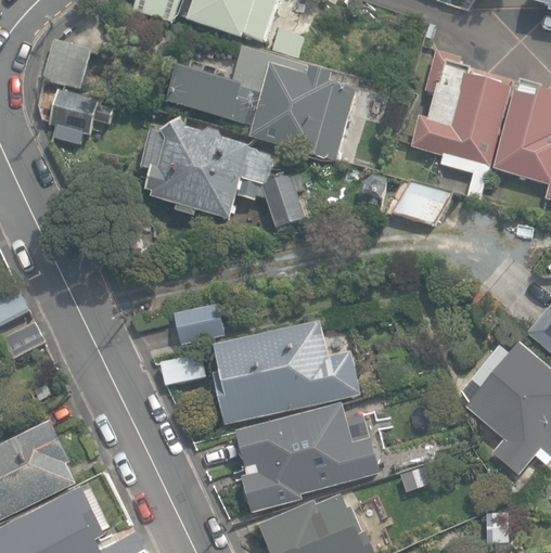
[(133,0),(130,12),(171,24),(178,0),(133,0)]
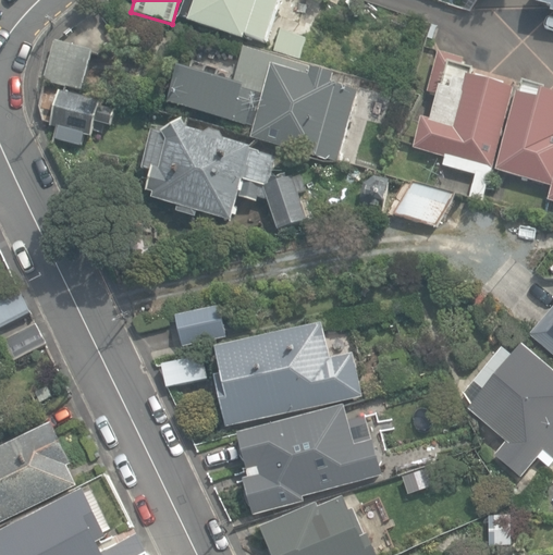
[(244,34),(265,40),(270,23),(278,25),(281,16),(273,14),(277,0),(184,0),(180,15),(187,17),(186,21),(242,39),(244,34)]
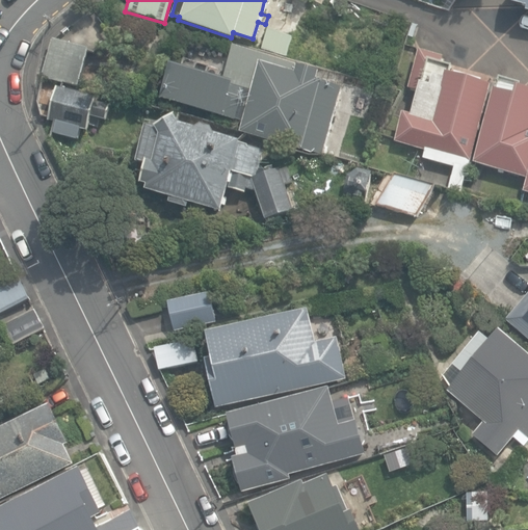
[(289,36),(263,29),(257,49),(282,57),(289,36)]
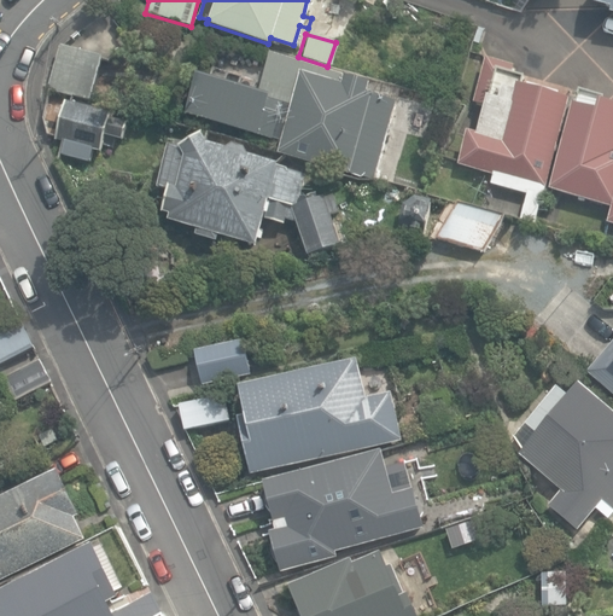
[(45,89),(87,100),(99,56),(57,44),(45,89)]
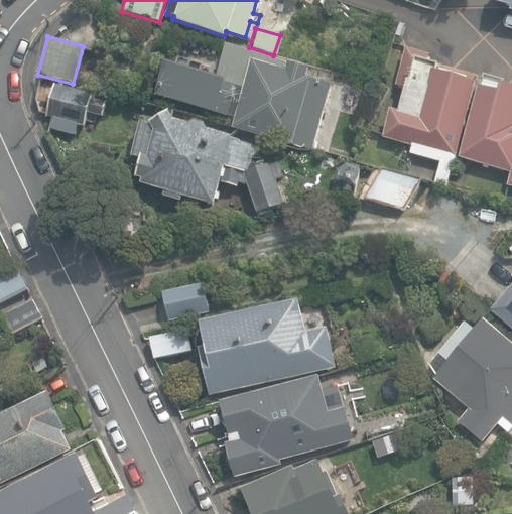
[(163,61),(154,96),(231,117),(228,127),(310,150),(329,84),(303,78),(306,68),(224,45),(216,76),(163,61)]
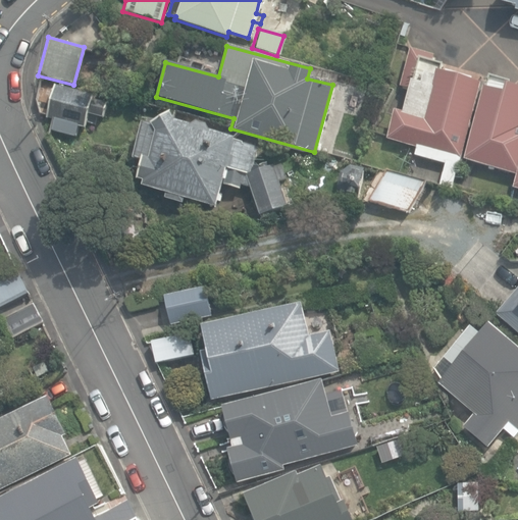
[(451,187),(482,83),(441,69),(443,62),(432,59),(434,53),(410,46),(399,84),(411,88),(404,110),(396,108),(387,137),(416,146),(414,153),(445,162),(438,183),(451,187)]
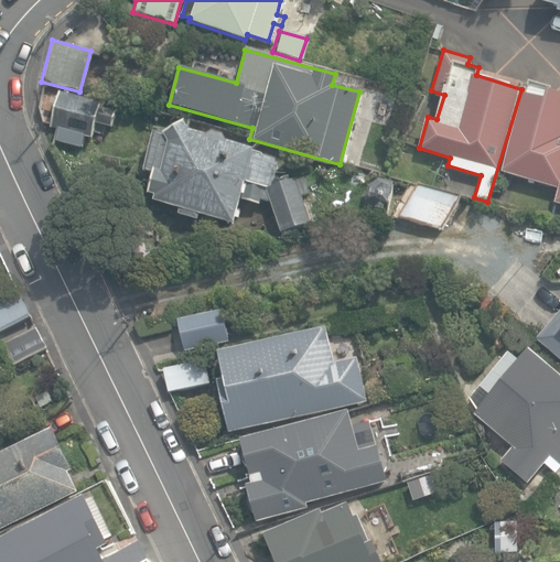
[(559,92),(551,89),(552,86),(529,79),(502,171),(558,187),(553,201),(559,202),(559,92)]
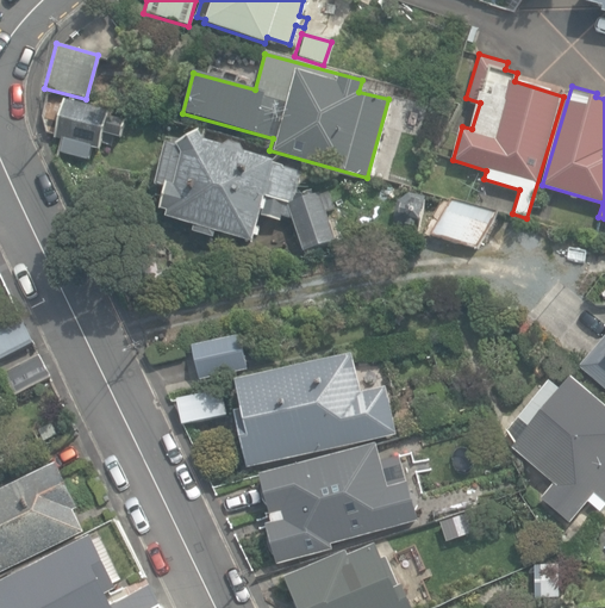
[(56,152),(87,159),(89,149),(98,152),(101,136),(118,140),(123,119),(107,116),(108,111),(61,100),(51,137),(58,140),(56,152)]
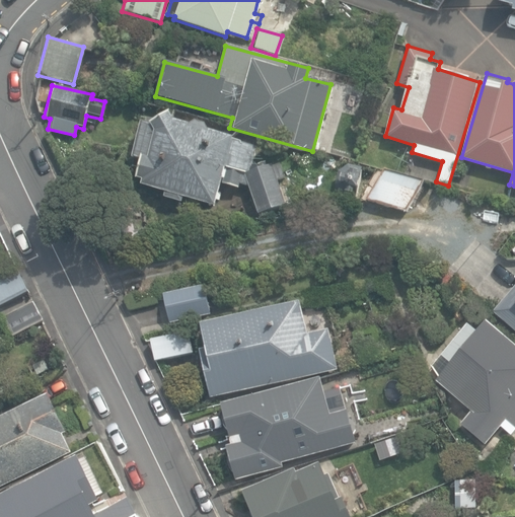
[(247,186),(255,213),(283,205),(276,179),(283,177),(278,162),(259,167),(251,162),(255,147),(231,140),(232,138),(207,132),(204,126),(195,123),(190,126),(172,122),(169,114),(149,125),(140,123),(132,156),(139,158),(134,178),(140,179),(139,185),(213,204),(218,182),(237,188),(238,183),(247,186)]
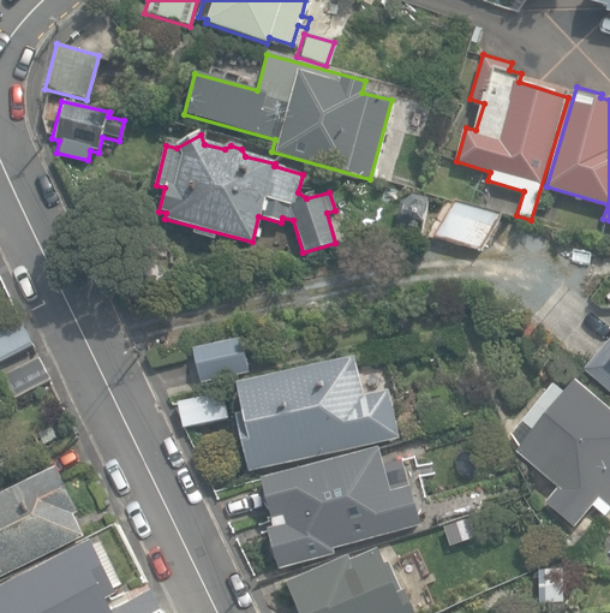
[(436,237),(473,248),(496,209),(447,200),(436,220),(436,237)]
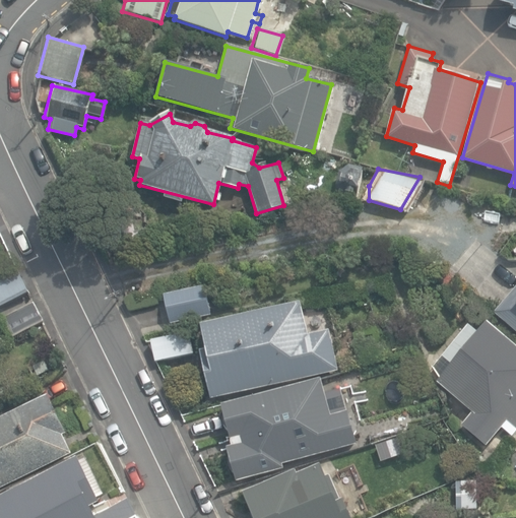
[(0,303),(26,290),(16,269),(0,277),(0,303)]
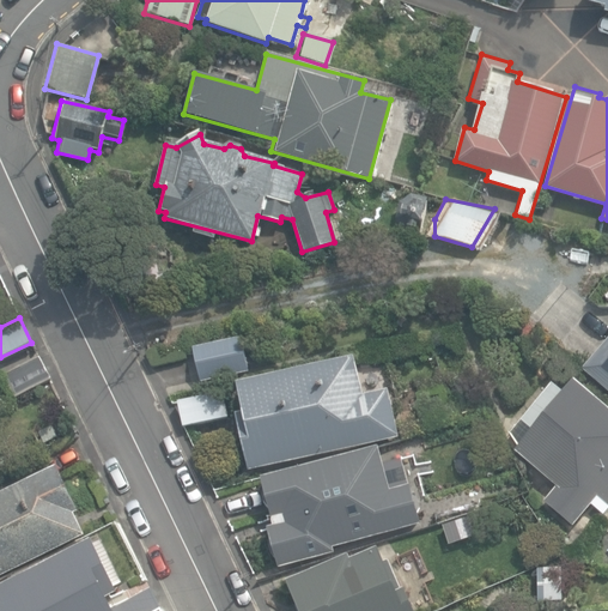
[(607,333),(581,366),(607,389),(607,333)]
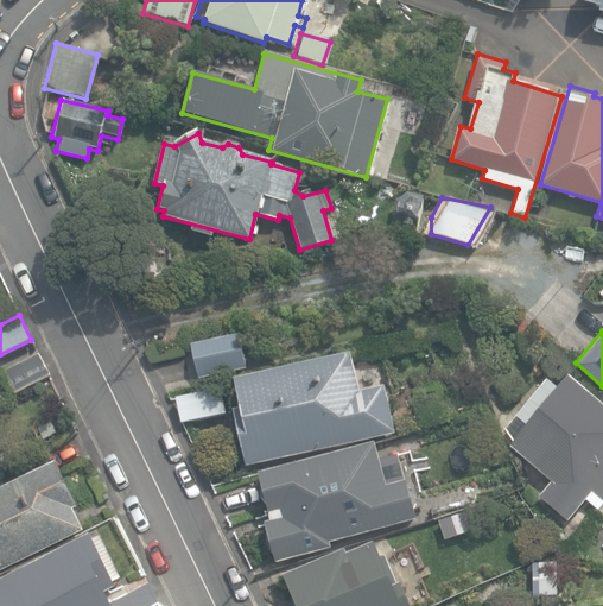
[(184,347),(190,373),(233,365),(228,339),(184,347)]
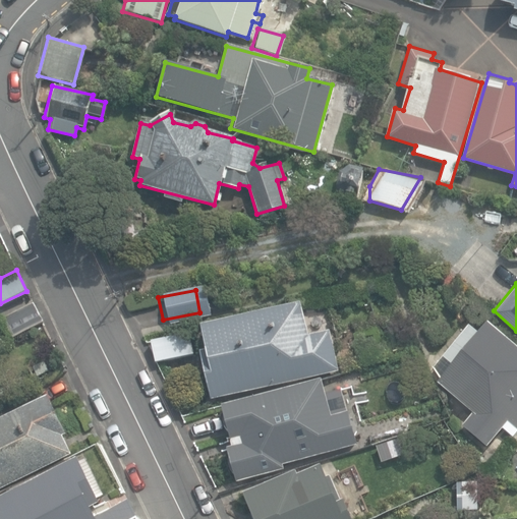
[(0,318),(9,337),(43,321),(34,301),(0,318)]
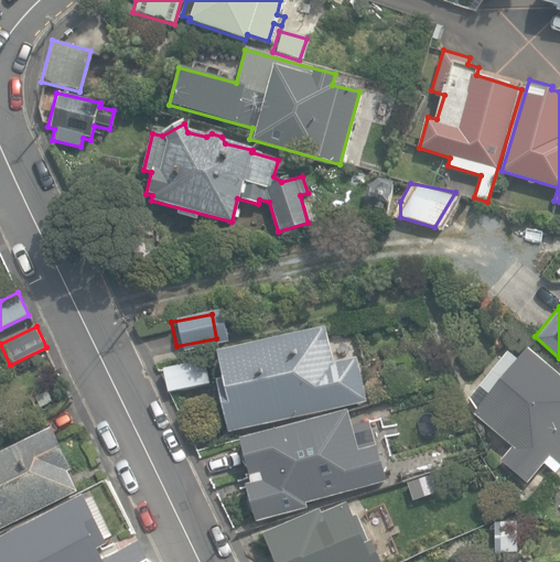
[(215,379),(226,431),(365,401),(356,356),(331,361),(323,326),(216,349),(223,378),(215,379)]
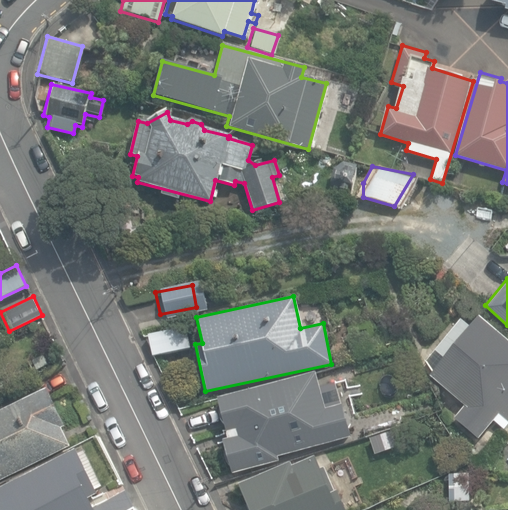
[(452,417),(476,438),(492,419),(502,428),(507,421),(507,419),(507,418),(507,341),(478,315),(469,326),(459,318),(433,349),(432,348),(422,358),(433,367),(427,374),(428,374),(463,404),(452,417)]
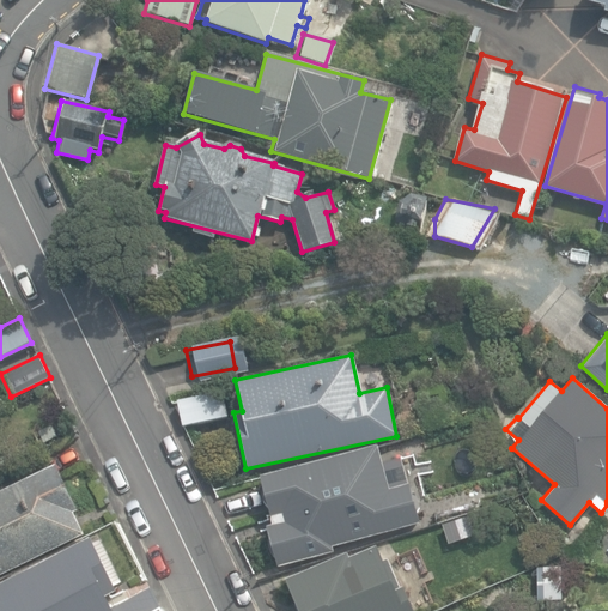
[(176,398),(181,424),(224,416),(219,389),(176,398)]
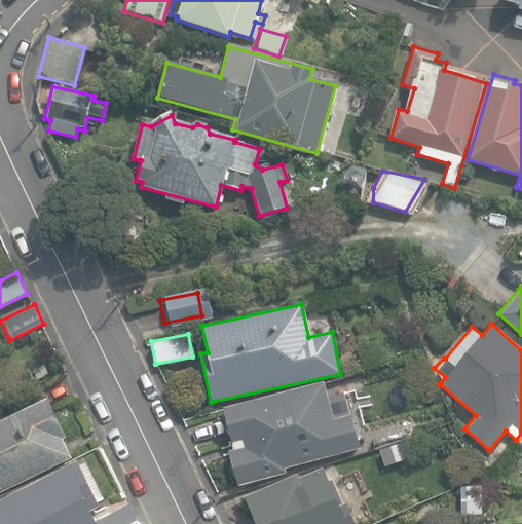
[(228,454),(235,482),(250,478),(251,481),(286,472),(284,468),(360,448),(350,414),(334,419),(324,382),(223,409),(234,452),(228,454)]
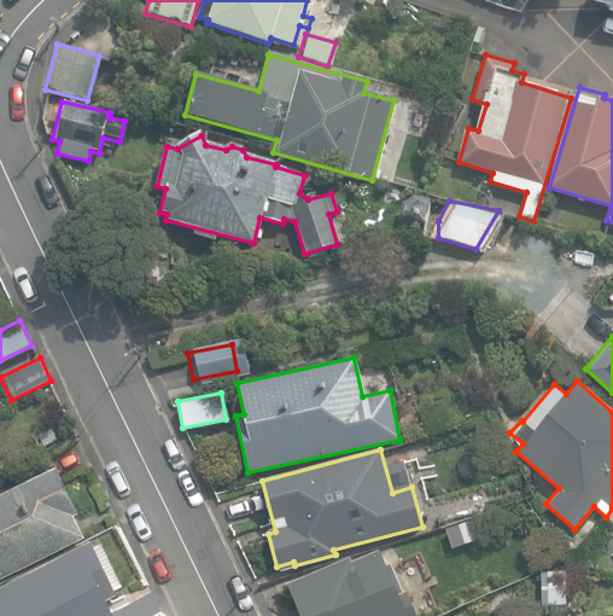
[(0,577),(85,540),(75,518),(79,516),(59,472),(0,498),(0,577)]
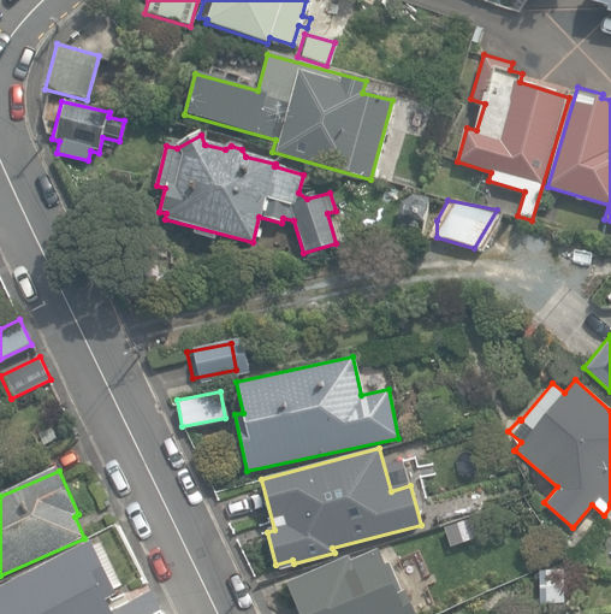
[(0,613),(147,613),(159,609),(149,588),(120,601),(113,586),(120,583),(102,543),(94,547),(93,543),(0,585),(0,613)]
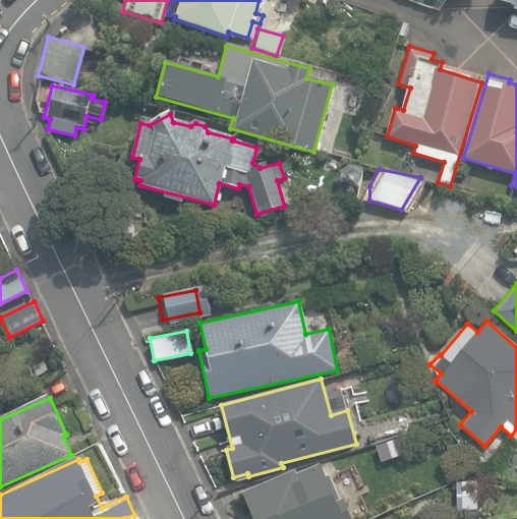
[(242,492),(253,518),(350,518),(342,498),(338,499),(328,474),(325,475),(321,464),(296,474),(294,470),(242,492)]
